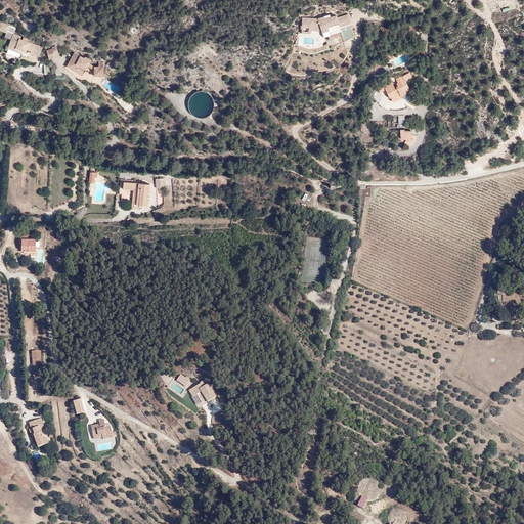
[(11,26),(0,20),(0,29),(8,33),(11,26)]
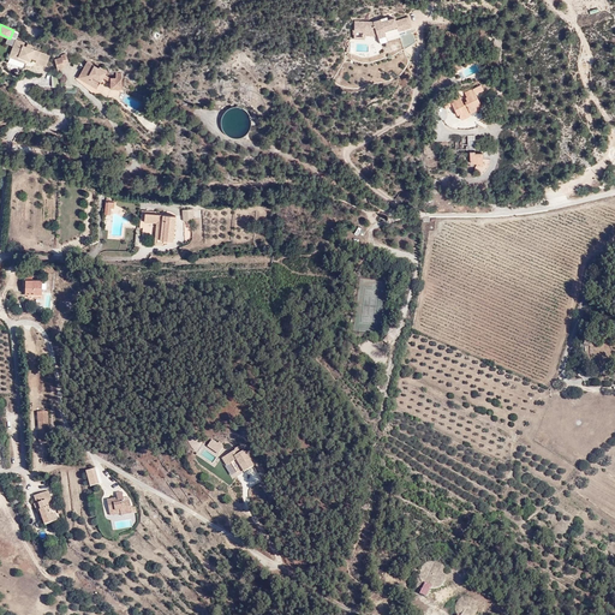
[(394,37),(406,34),(406,33),(404,24),(392,28),(390,25),(383,27),(377,28),(376,25),(368,28),(350,27),(350,37),(360,37),(360,41),(372,42),(374,46),(382,43),(380,37),(393,34),(394,37)]
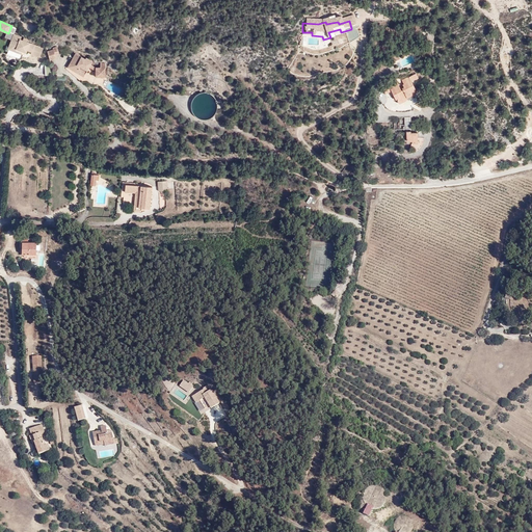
[(20,36),(14,33),(7,48),(21,54),(22,51),(40,58),(44,49),(20,38),(20,36)]
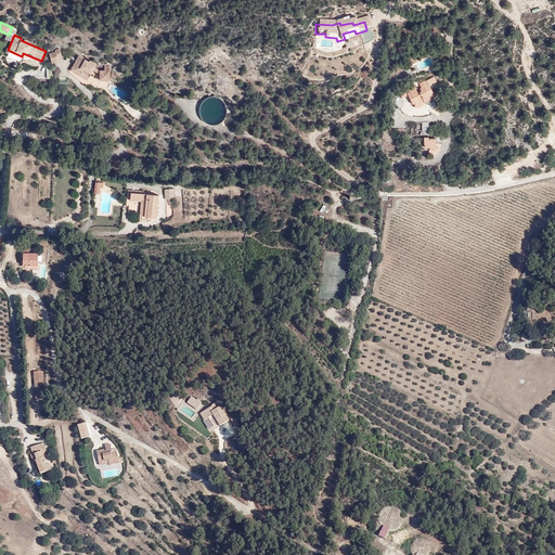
[(56,52),(51,54),(53,63),(60,62),(59,59),(63,57),(61,49),(56,50),(56,52)]
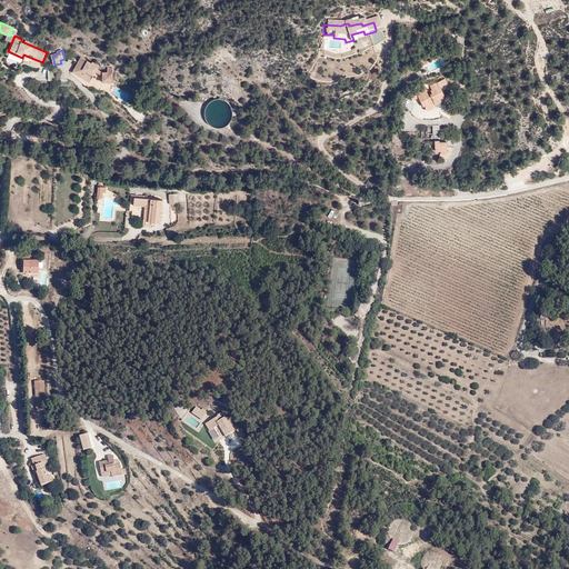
[(86,72),(93,77),(96,72),(102,76),(102,83),(113,83),(113,69),(108,69),(108,73),(103,73),(98,69),(100,66),(92,61),(91,63),(82,58),(72,72),(82,78),(86,72)]
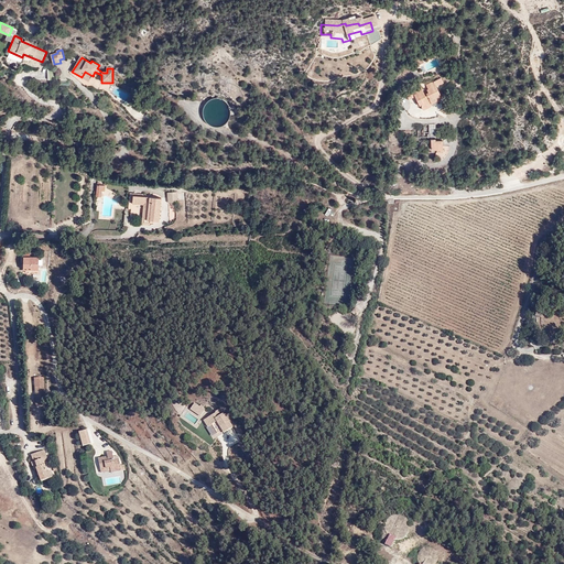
[(410,63),(413,69),(420,67),(416,61),(410,63)]
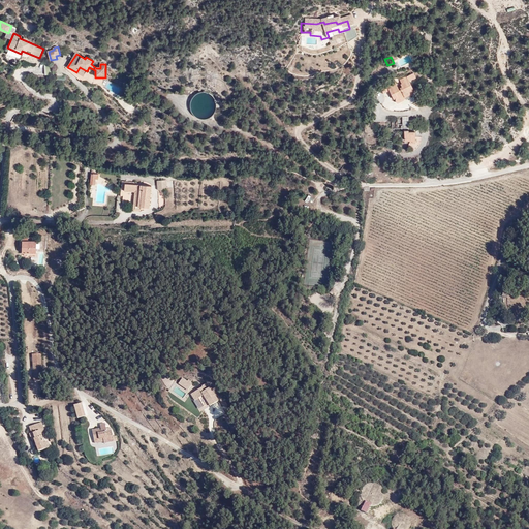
[(52,74),(50,65),(43,65),(44,73),(52,74)]
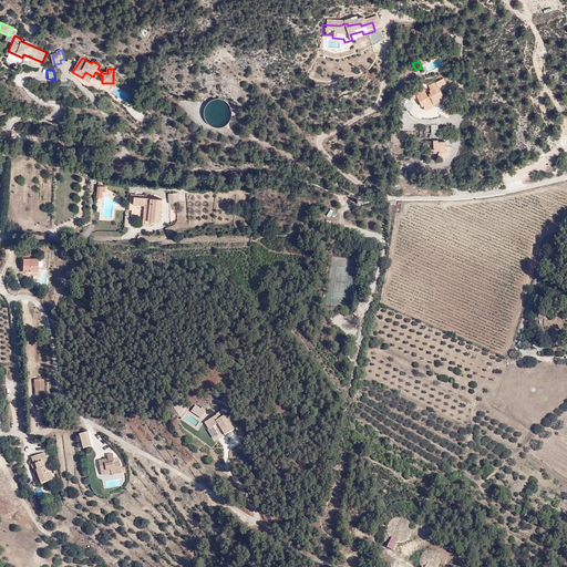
[(85,72),(82,78),(90,82),(93,76),(85,72)]
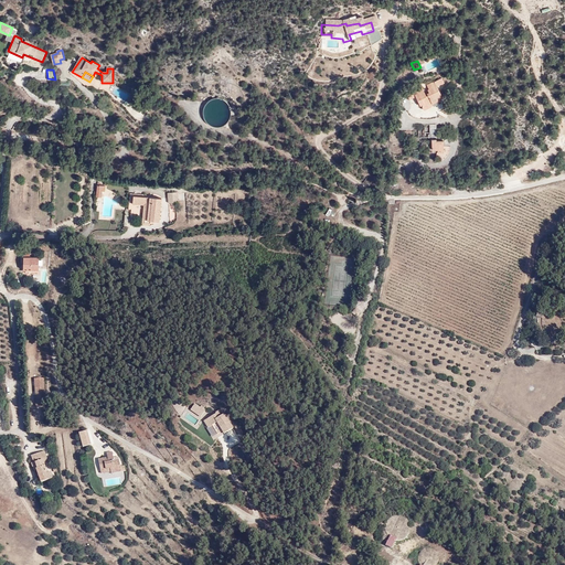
[(412,102),(418,116),(427,112),(426,109),(432,106),(433,108),(435,107),(437,106),(436,103),(437,102),(433,93),(440,88),(437,82),(423,89),(424,93),(422,94),(425,99),(422,102),(417,93),(403,100),(405,105),(412,102)]
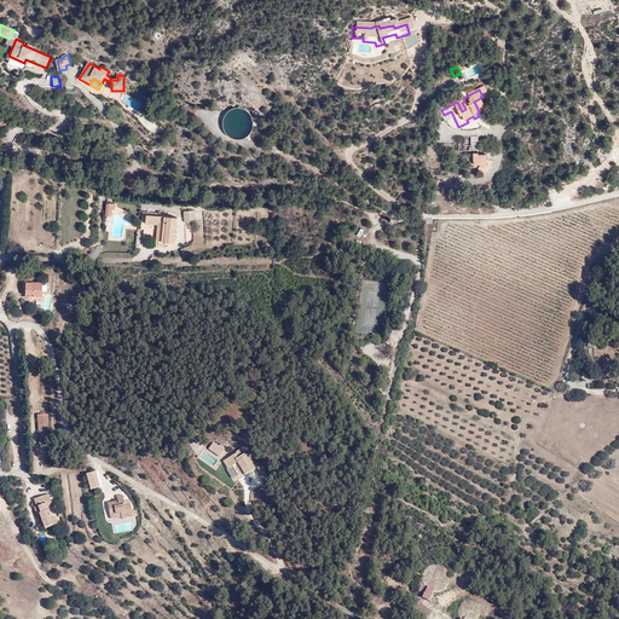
[(455,133),(473,132),(468,122),(458,127),(449,132),(455,133)]
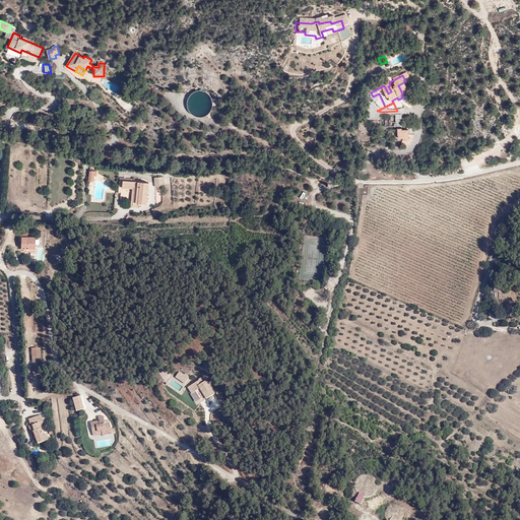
[(404,144),(404,139),(404,135),(404,133),(397,133),(397,132),(393,132),(392,142),(398,142),(398,144),(404,144)]
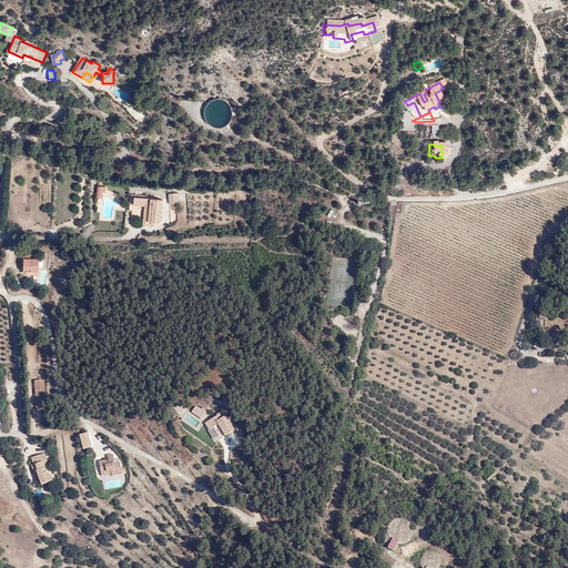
[(169,203),(180,203),(179,193),(168,194),(169,203)]
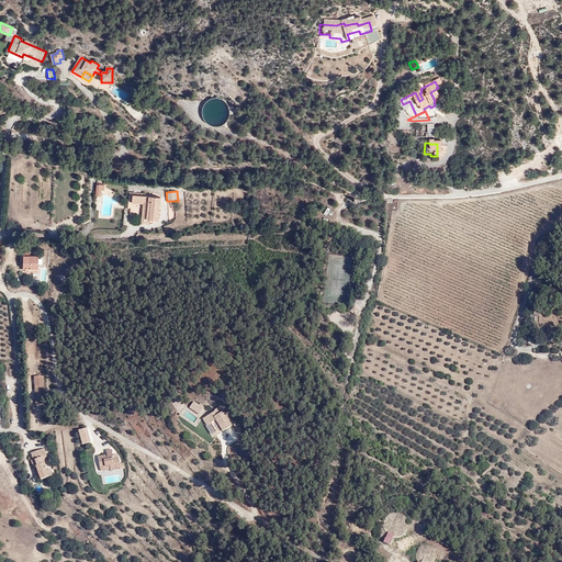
[(138,220),(146,221),(155,221),(157,199),(130,195),(130,204),(139,205),(138,220)]
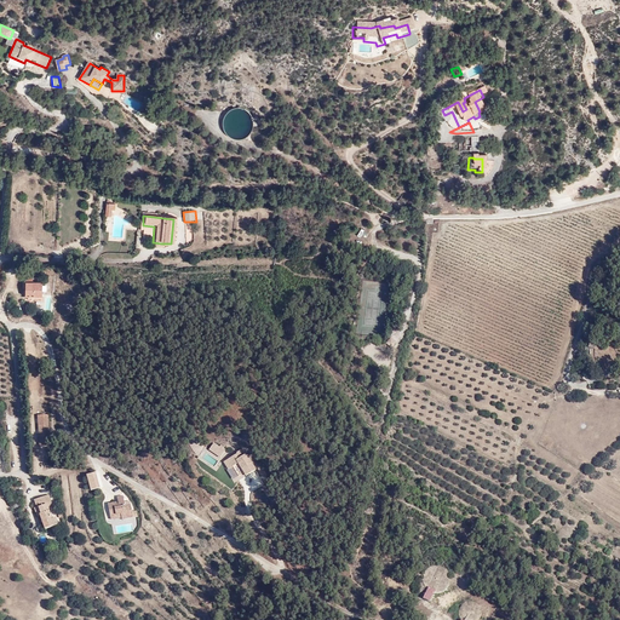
[(23,285),(22,299),(39,299),(40,286),(23,285)]
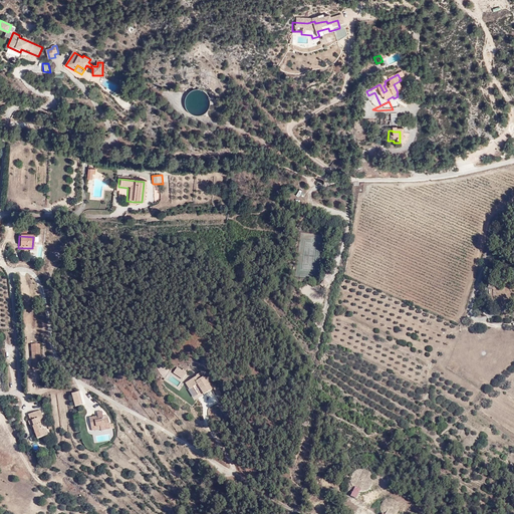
[(496,279),(501,281),(505,272),(500,270),(496,279)]
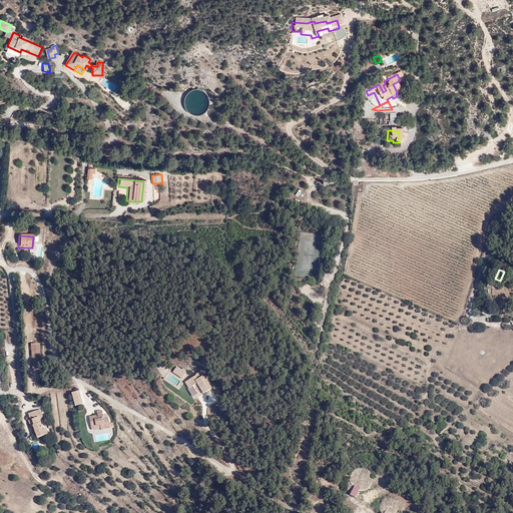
[(486,280),(483,290),(489,293),(492,283),(486,280)]
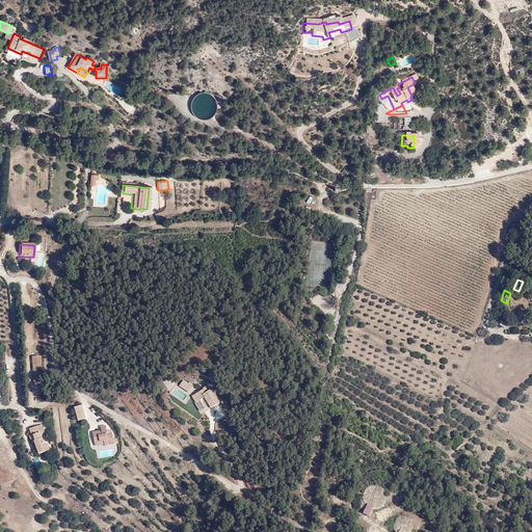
[(327,297),(331,302),(337,298),(331,293),(327,297)]
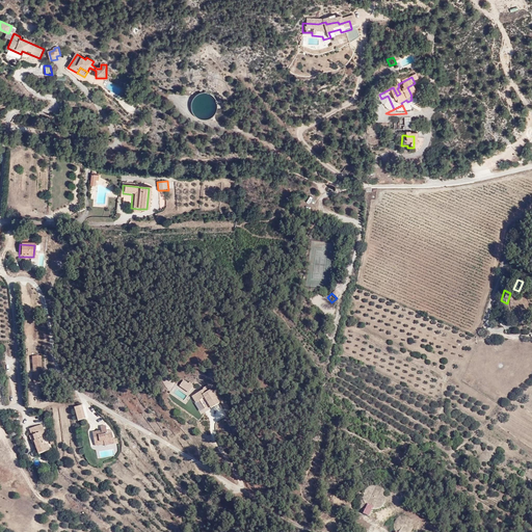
[(33,357),(35,386),(44,384),(43,357),(33,357)]
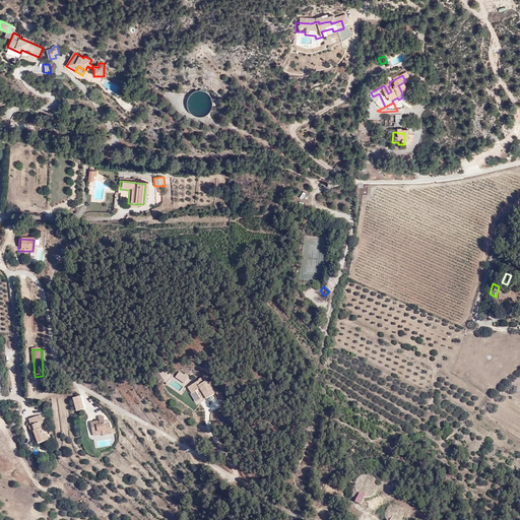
[(178,372),(174,377),(184,383),(187,378),(178,372)]
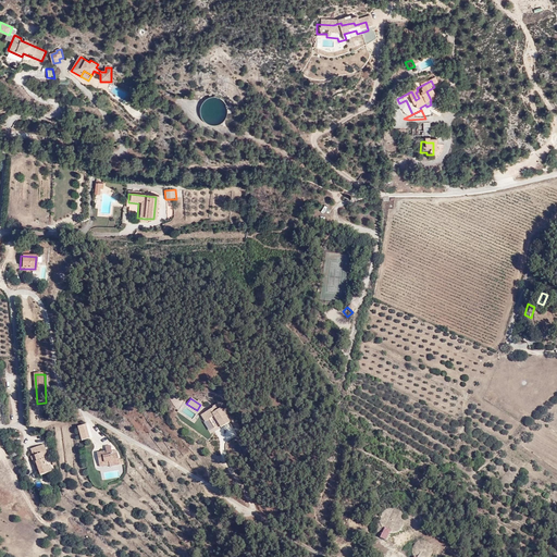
[(211,422),(214,420),(219,428),(224,425),(226,428),(235,422),(223,403),(218,406),(219,407),(207,415),(210,421),(211,422)]
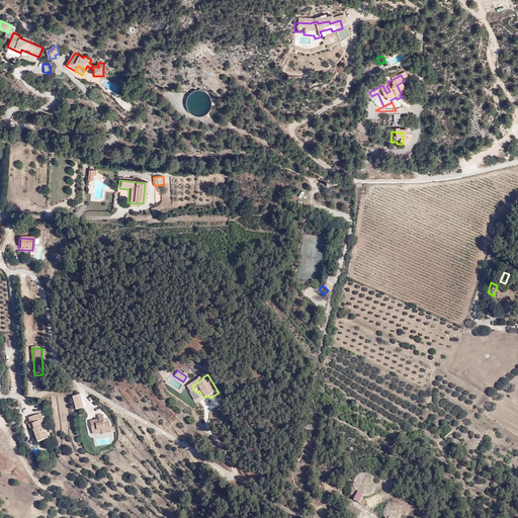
[(169,383),(178,391),(182,385),(172,378),(169,383)]
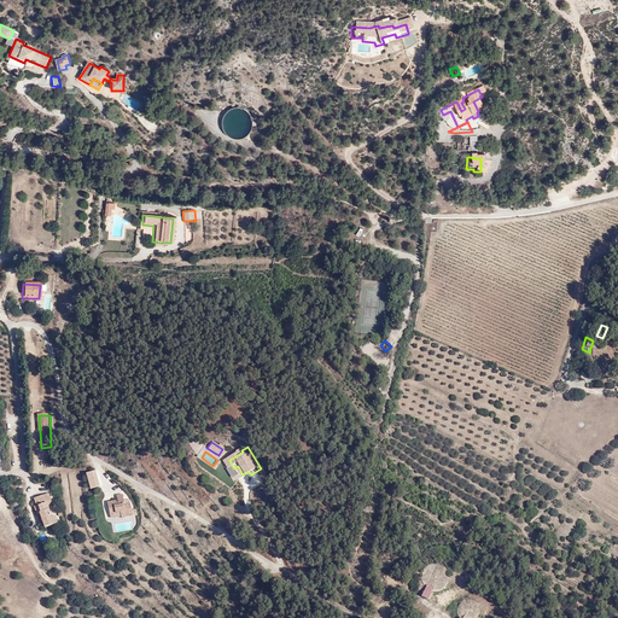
[(86,477),(89,493),(99,490),(95,474),(86,477)]
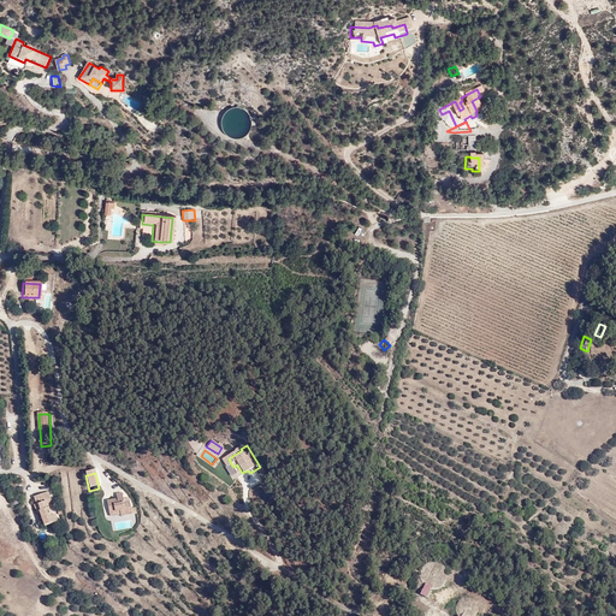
[(42,514),(40,515),(45,529),(58,523),(55,517),(53,519),(49,508),(54,507),(49,495),(34,501),(36,507),(40,507),(42,514)]
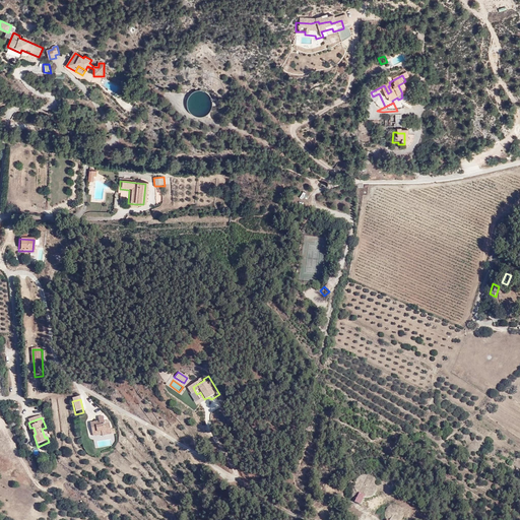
[(101,437),(101,439),(111,437),(109,426),(105,427),(103,418),(96,419),(98,424),(90,425),(93,438),(101,437)]
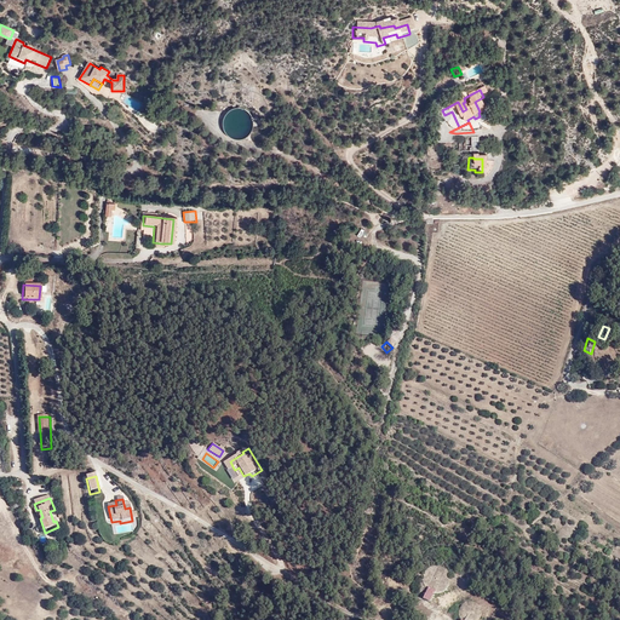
[(431,589),(431,590),(426,600),(434,603),(438,593),(442,595),(445,593),(448,592),(451,590),(453,587),(454,585),(455,581),(455,579),(455,578),(454,575),(453,572),(451,569),(448,568),(445,567),(441,567),(438,567),(435,568),(434,569),(431,570),(430,574),(429,577),(428,580),(428,583),(429,586),(431,589)]
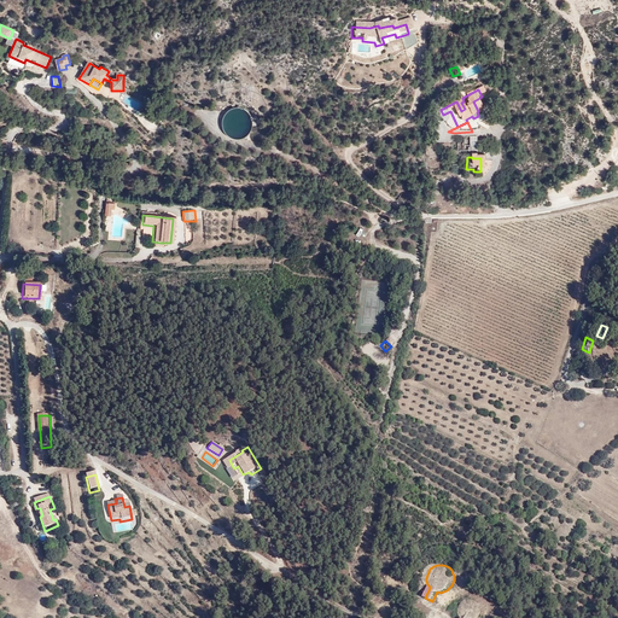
[(462,617),(483,617),(484,617),(485,614),(485,611),(485,608),(484,605),(482,602),(479,601),(477,600),(474,599),(472,600),(468,600),(466,602),(464,604),(462,607),(462,610),(461,613),(462,616),(462,617)]
